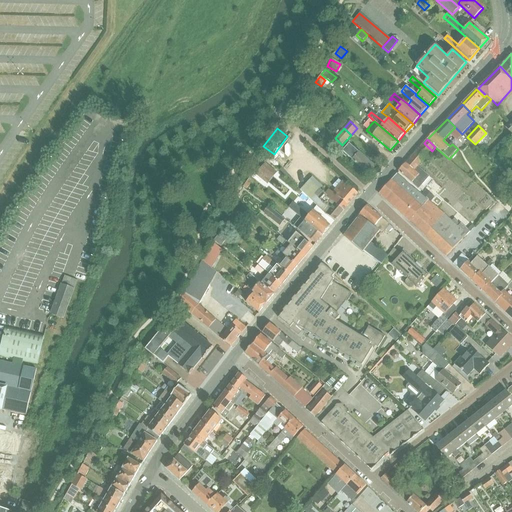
[(342,151),(368,174),(375,167),(349,143),(342,151)]
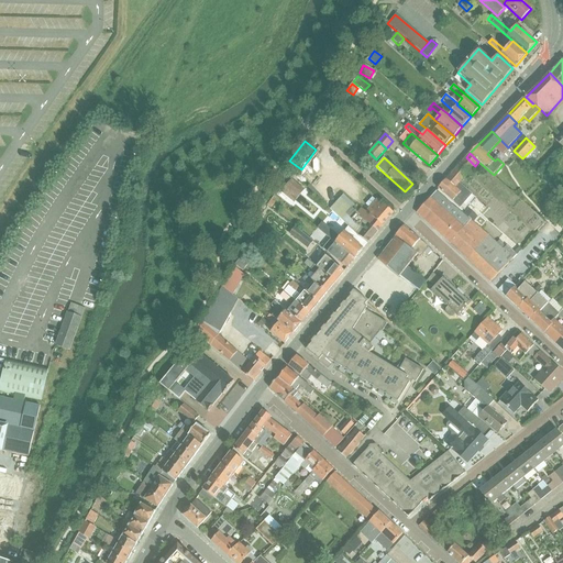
[(466,157),(462,162),(471,170),(475,166),(466,157)]
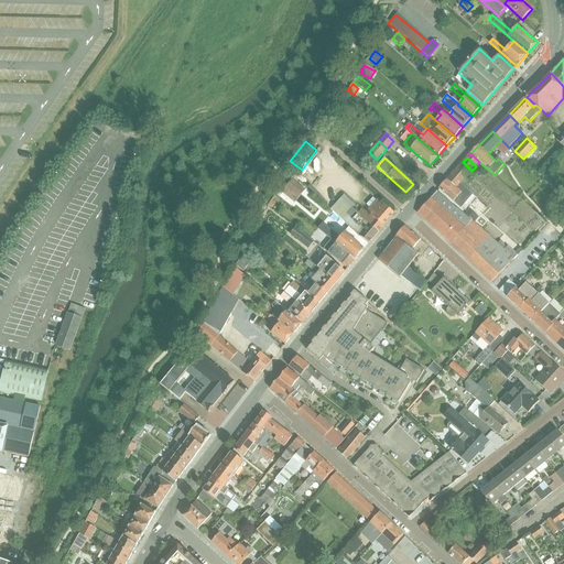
[(472,171),(463,162),(459,166),(468,174),(472,171)]
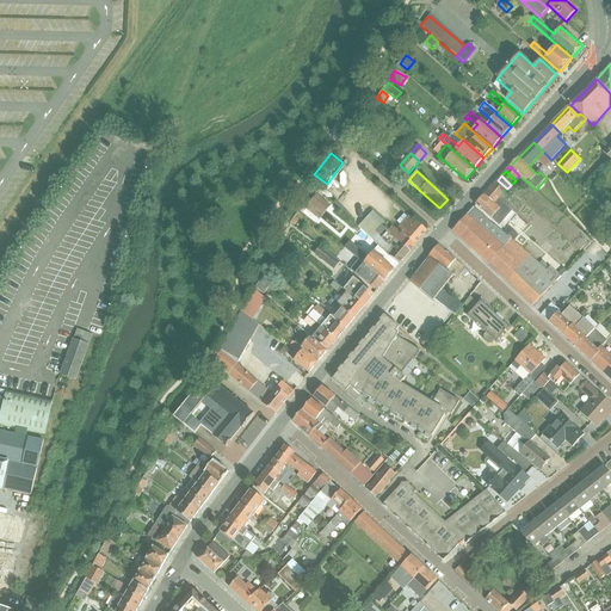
[(507,189),(498,180),(493,185),(503,193),(507,189)]
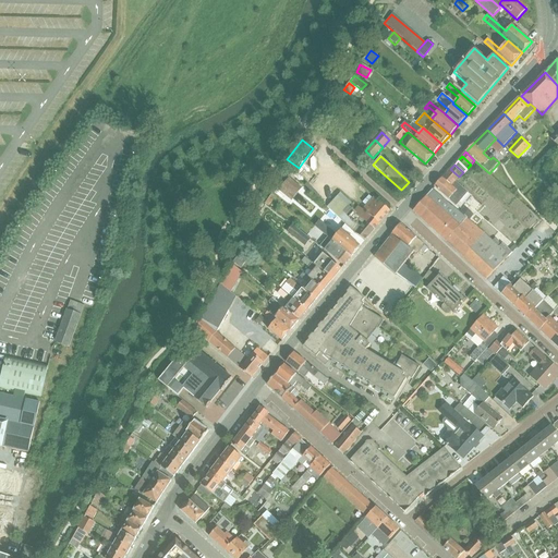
[(450,169),(446,173),(456,181),(459,177),(450,169)]
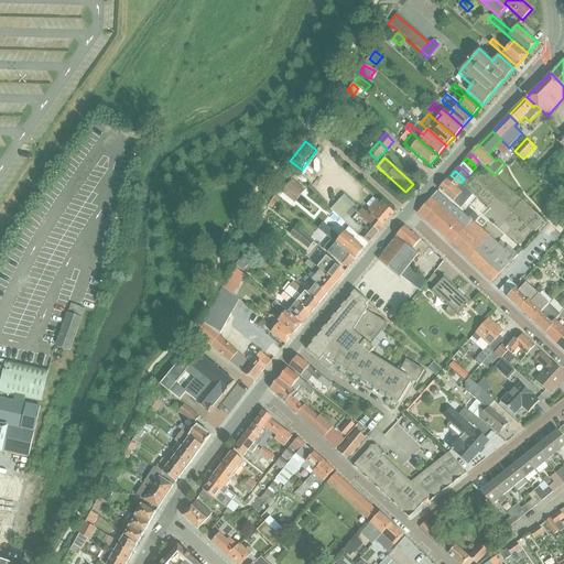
[(447,180),(440,188),(461,208),(462,207),(466,212),(477,198),(473,195),(461,183),(451,175),(447,180)]
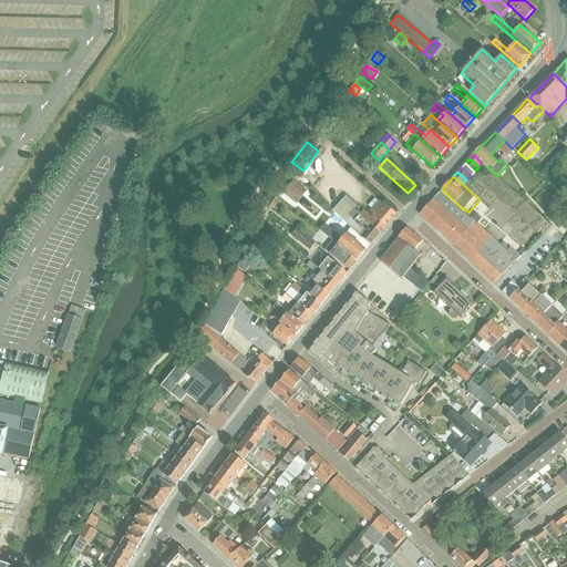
[(295,179),(284,193),(296,204),(307,189),(295,179)]
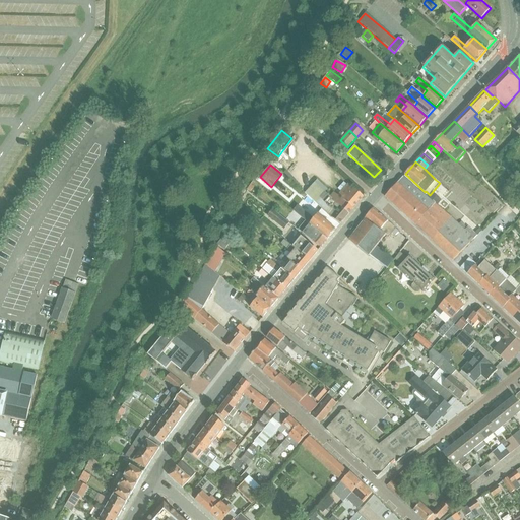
[(406,189),(411,183),(403,176),(398,182),(406,189)]
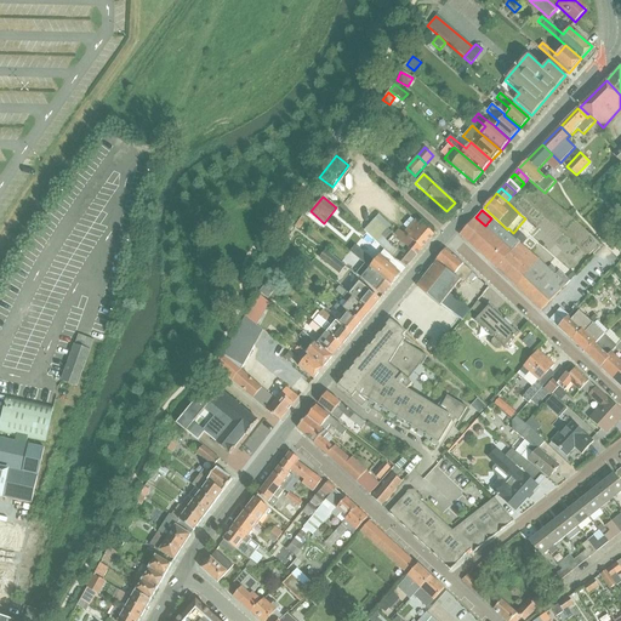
[(476,217),(471,223),(480,232),(485,226),(476,217)]
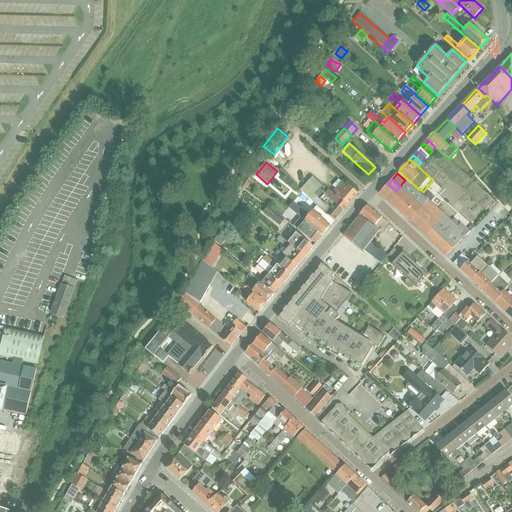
[(331,199),(325,194),(309,180),(300,190),(322,210),(335,221),(344,210),(331,199)]
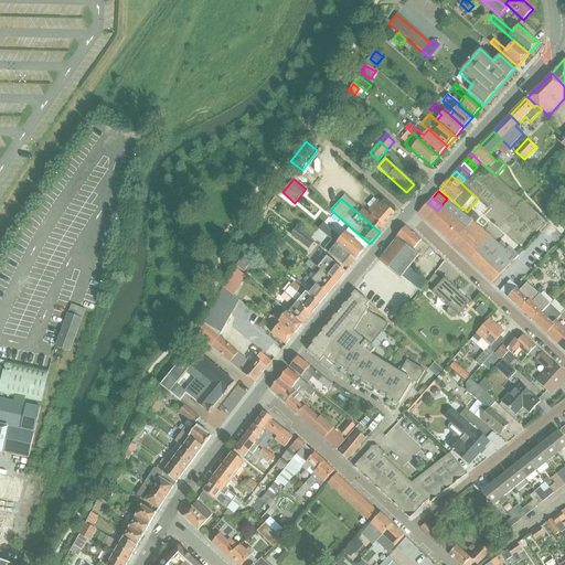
[(363,209),(359,214),(365,220),(380,232),(387,223),(395,213),(380,199),(376,202),(371,210),(368,213),(363,209)]
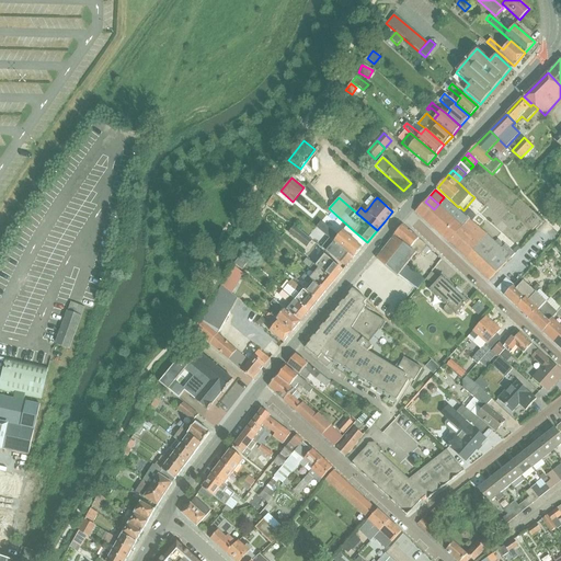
[(434,209),(423,218),(489,281),(497,271),(511,258),(501,248),(500,247),(494,242),(484,232),(471,221),(464,215),(444,197),(438,204),(434,209)]
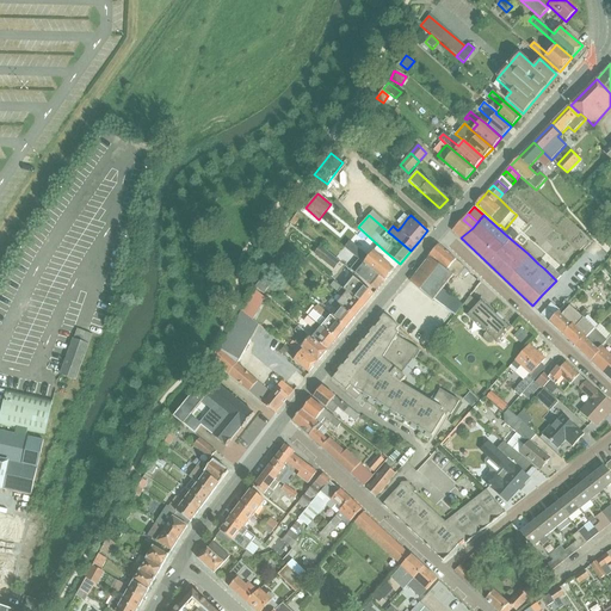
[(473,228),(463,220),(452,230),(461,238),(473,228)]
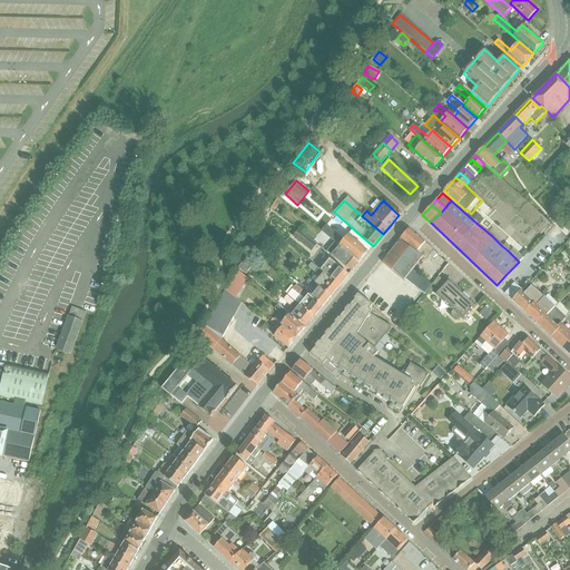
[(475,213),(471,218),(479,225),(483,219),(475,213)]
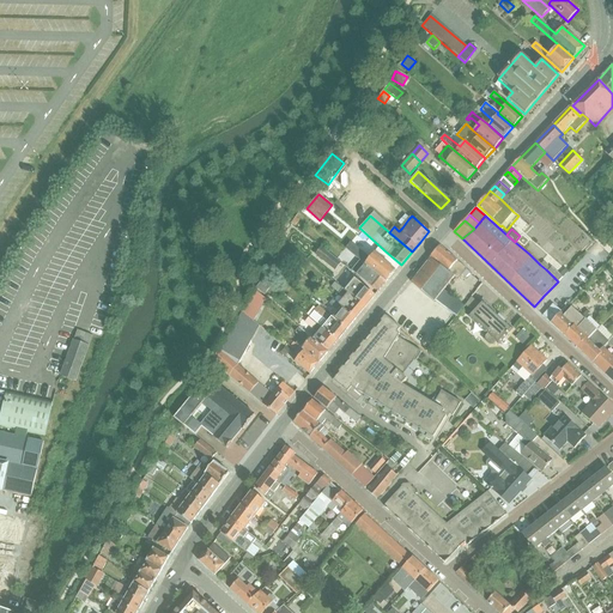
[(370,269),(386,283),(395,271),(374,254),(370,259),(350,243),(345,249),(365,265),(368,267),(370,269)]
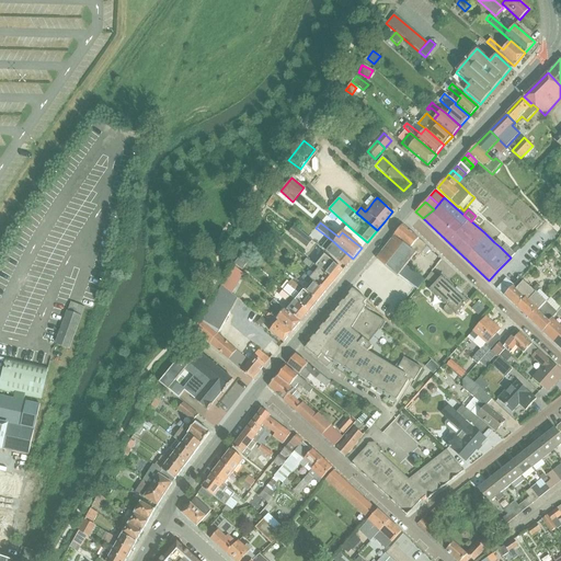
[(404,226),(395,237),(416,254),(418,255),(426,245),(419,238),(412,232),(404,226)]
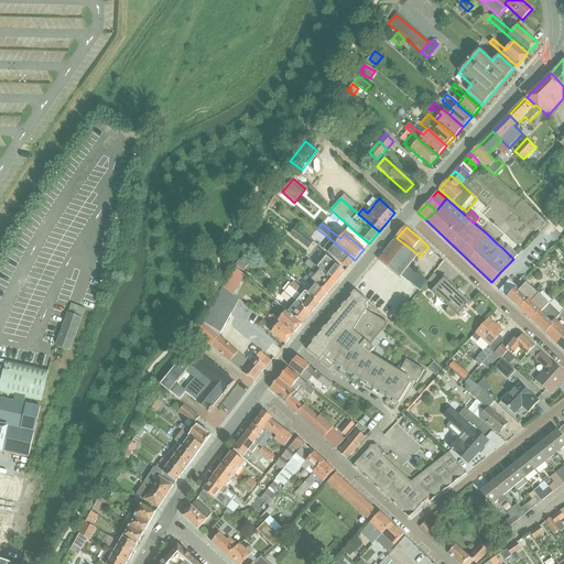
[(295,228),(290,235),(308,249),(314,242),(295,228)]
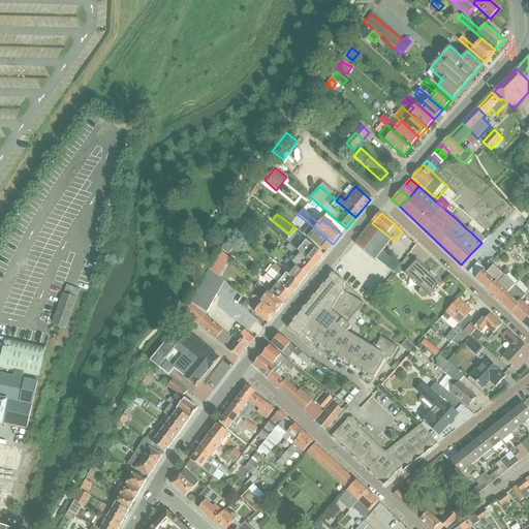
[(369,227),(355,243),(370,255),(375,260),(376,259),(393,273),(400,265),(383,250),(393,240),(372,223),(369,227)]
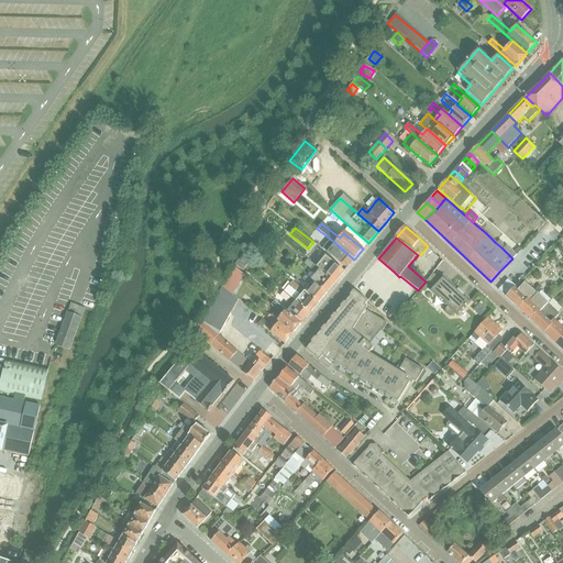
[(331,240),(324,250),(328,253),(348,268),(354,260),(340,247),(338,245),(335,243),(331,240)]
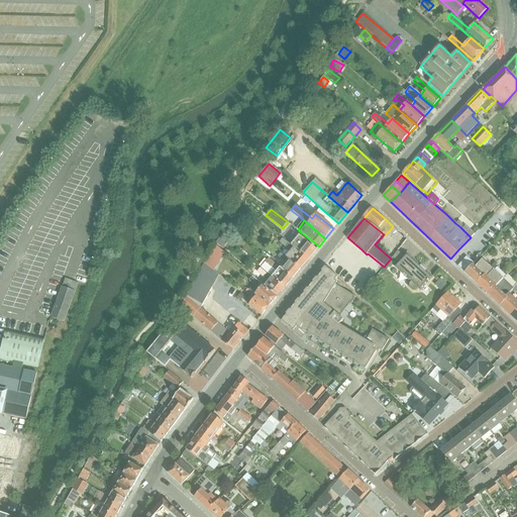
[(226,222),(219,235),(221,236),(224,238),(230,225),(226,222)]
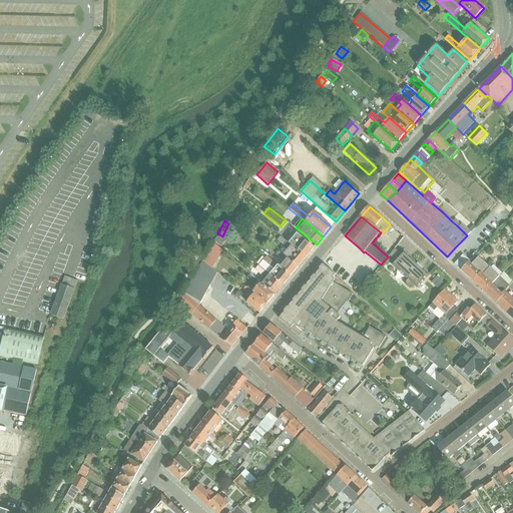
[(458,226),(467,235),(475,227),(473,224),(468,229),(461,223),(458,226)]
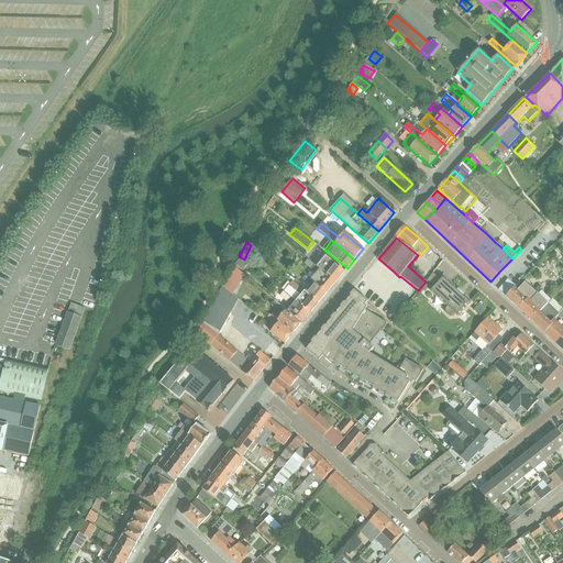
[(322,272),(335,282),(344,271),(326,256),(317,267),(322,272)]
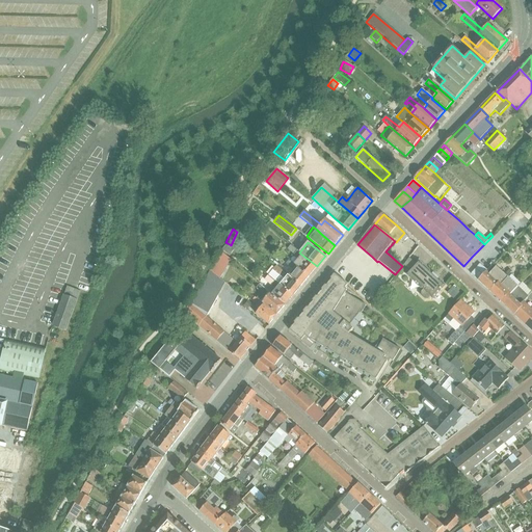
[(231,245),(228,243),(222,249),(230,256),(235,248),(231,245)]
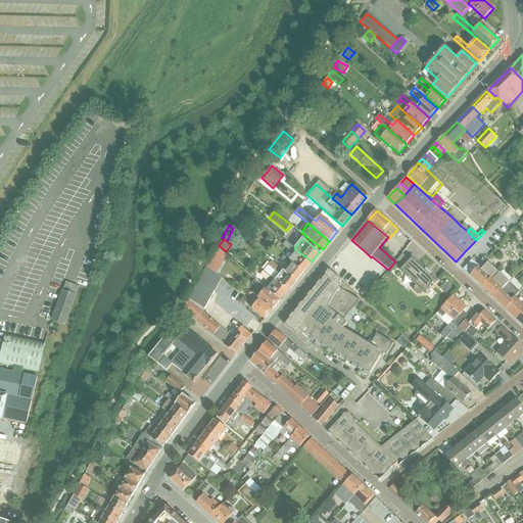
[(312,262),(299,252),(294,248),(285,241),(282,245),(292,253),(288,258),(303,272),(312,262)]
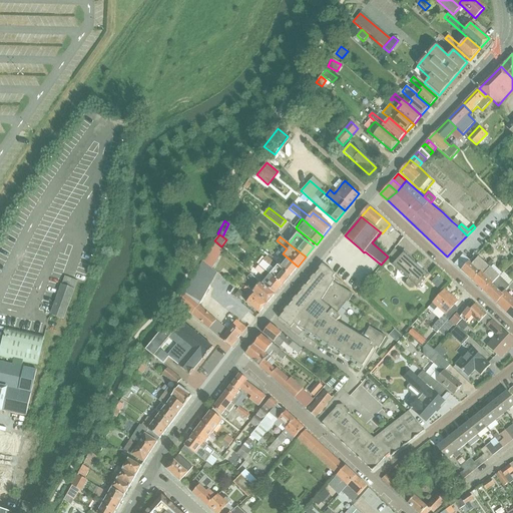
[(202,262),(212,269),(221,250),(212,243),(202,262)]
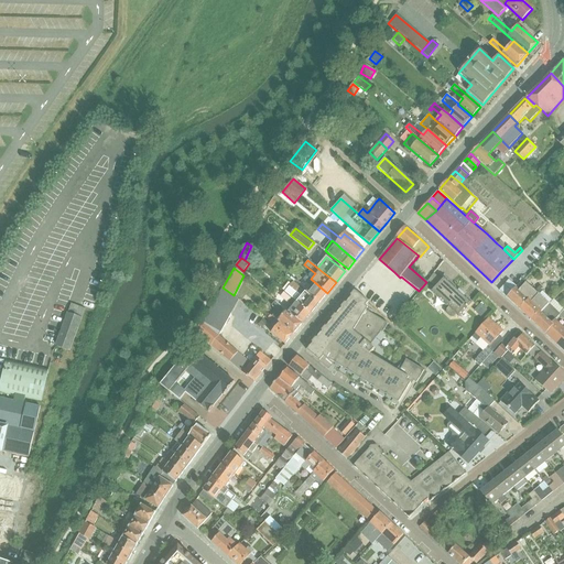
[(458,317),(472,303),(444,275),(441,280),(434,273),(427,280),(434,286),(430,291),(447,307),(445,310),(445,313),(451,317),(454,317),(456,315),(458,317)]
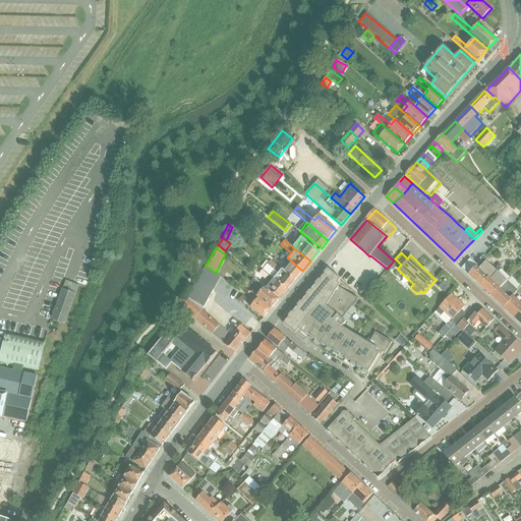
[(302,271),(287,257),(282,253),(279,257),(288,265),(283,271),(295,280),(302,271)]
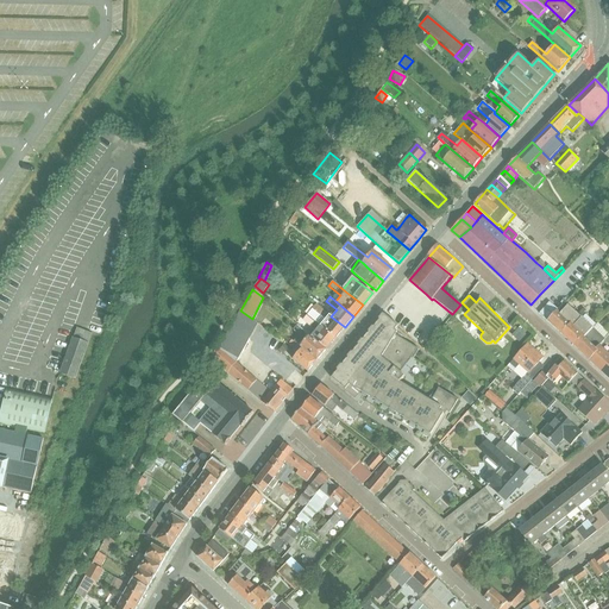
[(558,312),(548,303),(539,314),(548,322),(558,312)]
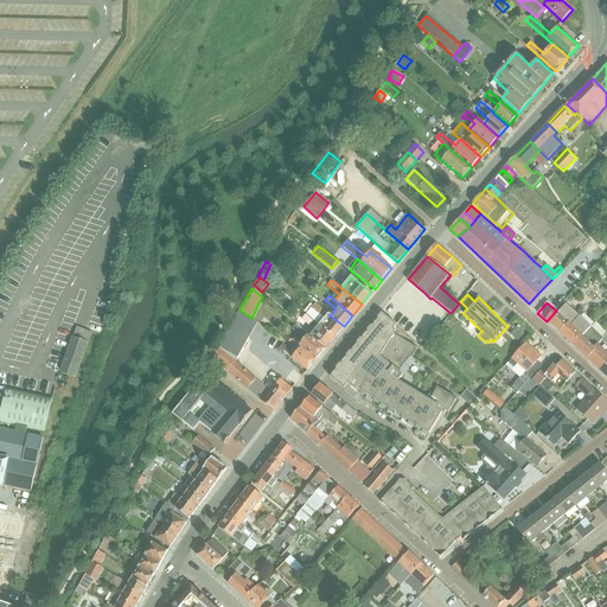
[(563,302),(556,311),(547,321),(560,333),(576,315),(575,314),(563,302)]
